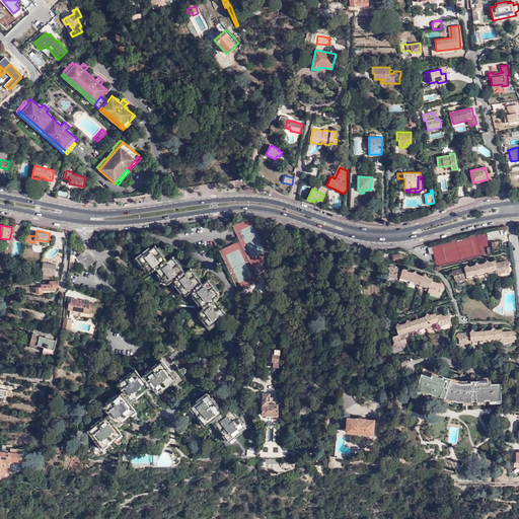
[(492,251),(487,232),(429,247),(431,253),(434,252),(438,266),(492,251)]
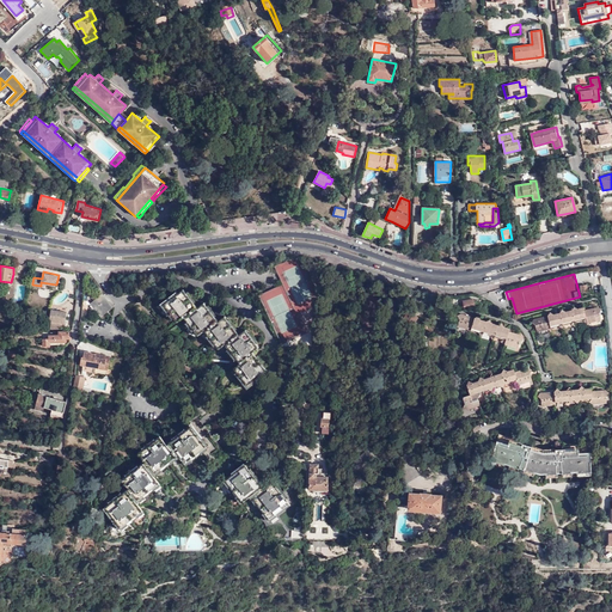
[(232,369),(245,386),(250,383),(251,385),(258,379),(257,378),(265,372),(254,355),(251,353),(257,347),(244,330),(238,335),(236,331),(224,317),(218,322),(203,303),(197,308),(195,306),(183,289),(175,297),(173,294),(161,304),(175,323),(182,317),(196,336),(202,331),(216,350),(222,346),(238,365),(232,369)]
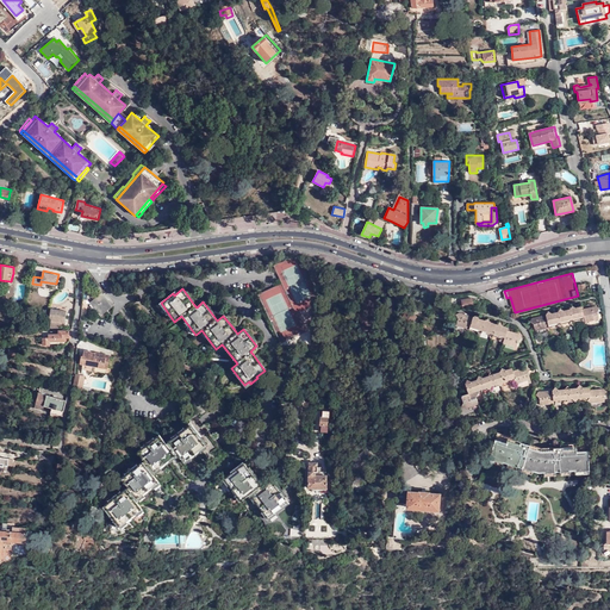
[(111,304),(101,293),(92,302),(101,312),(111,304)]
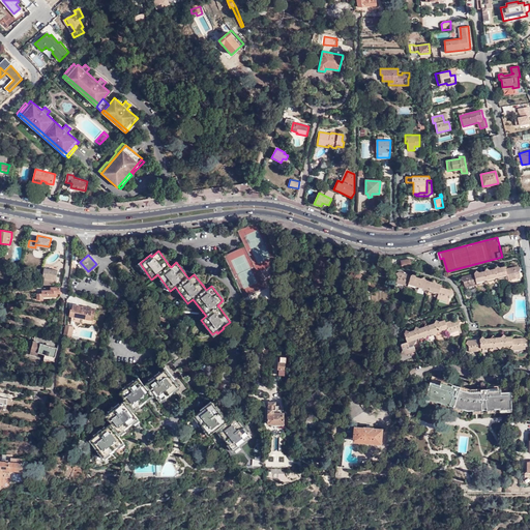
[(465,287),(474,285),(477,287),(477,282),(486,280),(484,282),(488,284),(487,280),(496,277),(495,280),(498,282),(497,276),(506,275),(505,277),(508,280),(508,282),(510,278),(520,276),(519,270),(521,266),(517,265),(506,268),(505,265),(500,266),(497,265),(495,267),(490,269),(487,267),(486,270),(479,271),(476,269),(474,272),(463,275),(461,278),(464,281),(465,287)]
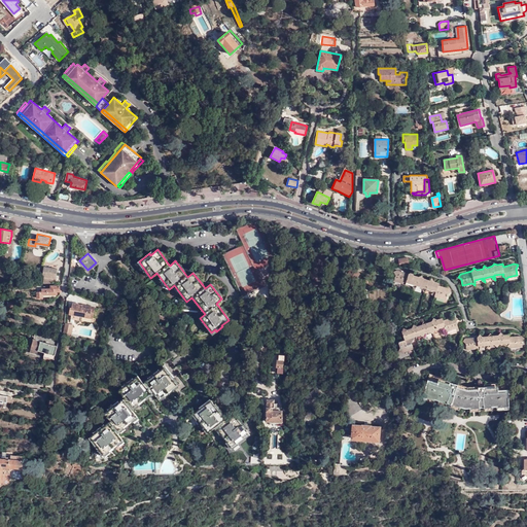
[(43,283),(53,283),(54,278),(56,278),(58,269),(43,267),(42,276),(43,277),(43,283)]
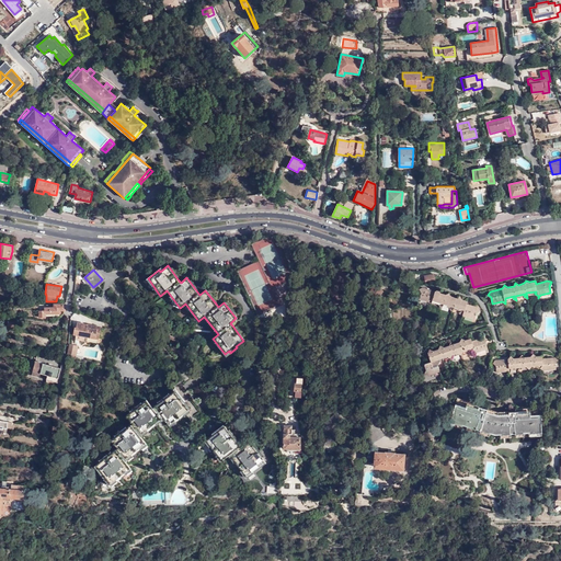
[(370,295),(379,299),(385,290),(376,285),(373,290),(370,289),(369,293),(370,294),(370,295)]
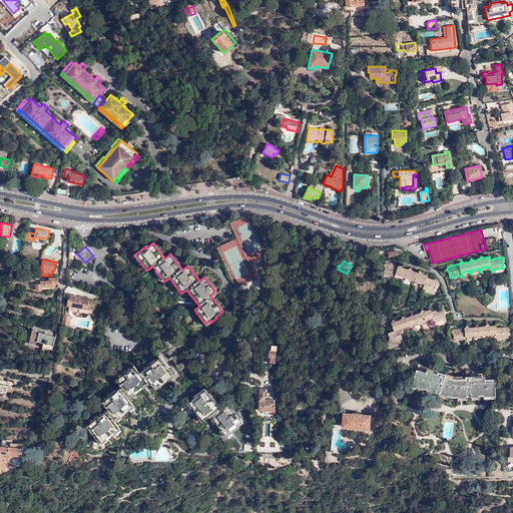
[(434,292),(436,286),(440,284),(439,281),(427,277),(427,275),(423,274),(421,270),(418,272),(413,270),(411,267),(408,269),(403,267),(401,264),(398,266),(388,263),(384,264),(385,268),(384,274),(392,276),(391,278),(394,279),(395,274),(404,277),(401,278),(404,283),(405,278),(414,280),(412,282),(413,286),(415,281),(424,284),(419,287),(423,288),(422,291),(426,289),(434,292)]
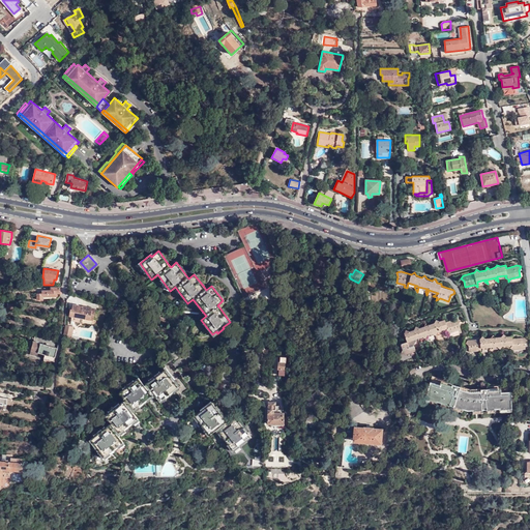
[(60,293),(59,288),(52,288),(52,289),(51,289),(51,290),(42,290),(42,293),(36,293),(37,299),(42,299),(42,296),(57,296),(57,293),(60,293)]
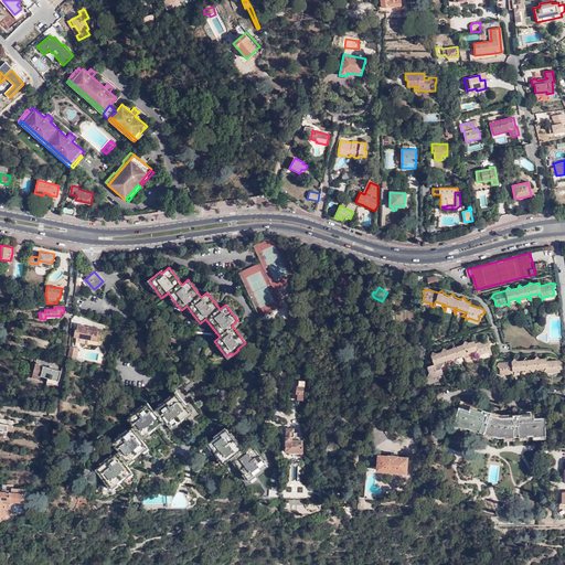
[(88,328),(88,327),(77,324),(76,330),(75,329),(74,336),(76,337),(76,341),(86,343),(87,339),(99,341),(102,329),(91,327),(91,328),(88,328)]
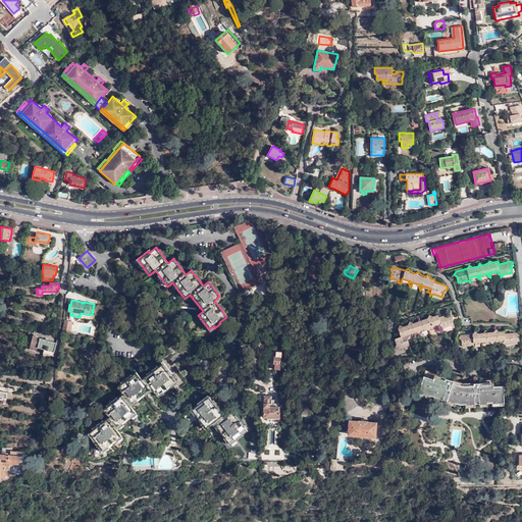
[(442,326),(453,323),(454,326),(456,325),(453,317),(454,314),(451,312),(439,316),(438,314),(435,316),(429,312),(428,315),(428,316),(424,318),(420,315),(418,318),(419,319),(415,321),(410,318),(408,321),(409,323),(405,324),(401,322),(398,326),(402,335),(395,337),(397,344),(396,346),(399,348),(411,344),(409,337),(411,330),(416,329),(419,331),(421,327),(425,326),(428,327),(430,324),(435,323),(442,326)]
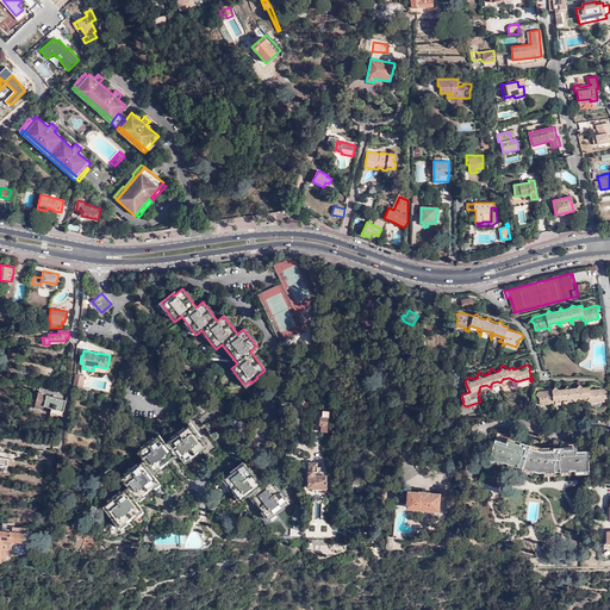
[(74,387),(81,388),(83,375),(75,373),(75,375),(76,375),(76,377),(74,387)]
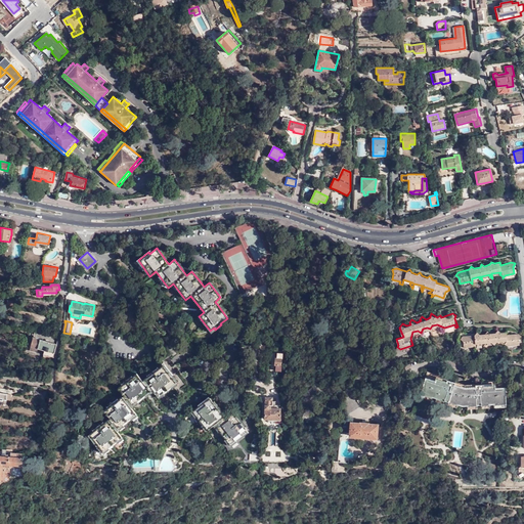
[(478,331),(476,334),(464,335),(462,338),(465,340),(465,346),(476,345),(476,343),(482,342),(484,345),(487,342),(490,342),(494,344),(497,341),(503,341),(508,345),(520,344),(520,338),(522,335),(519,333),(508,334),(507,331),(501,332),(498,330),(496,332),(491,333),(488,330),(486,333),(481,334),(478,331)]
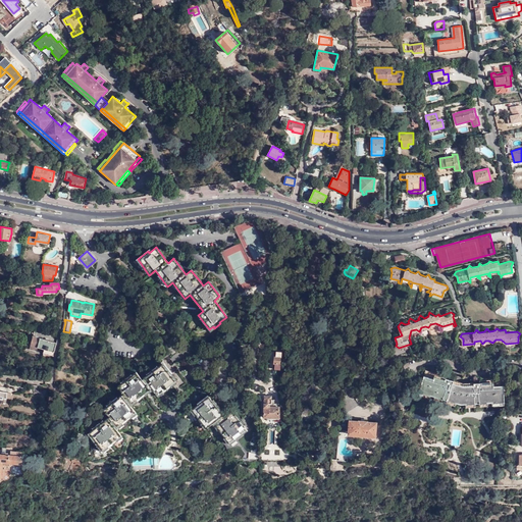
[(54,356),(57,344),(32,337),(29,351),(54,356)]
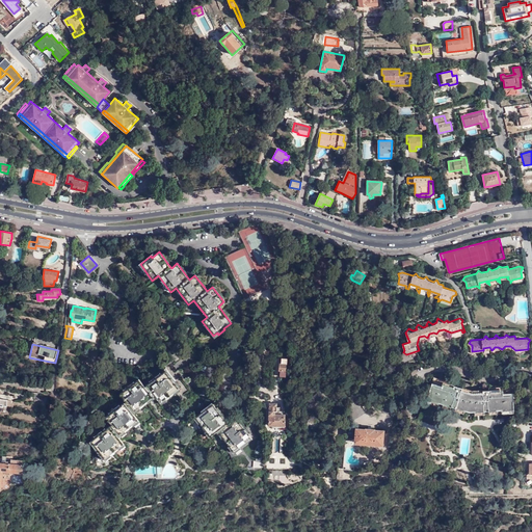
[(181,362),(175,354),(170,358),(176,366),(181,362)]
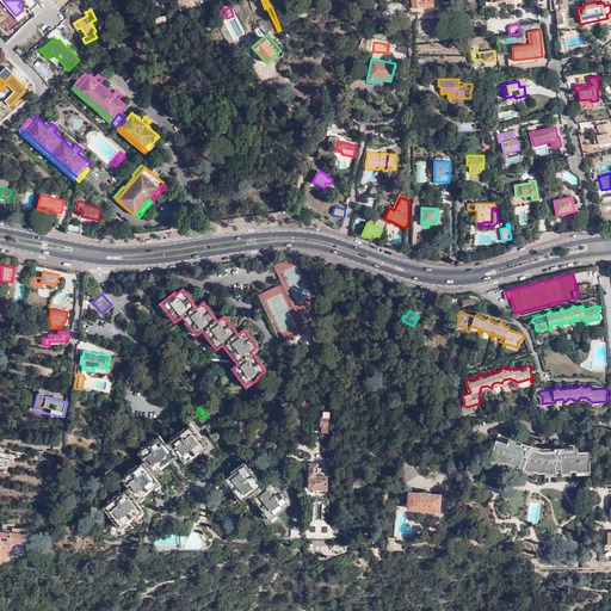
[(214,461),(222,454),(192,414),(181,423),(172,430),(177,436),(164,445),(158,437),(150,443),(135,454),(142,462),(131,470),(118,480),(124,489),(116,495),(100,507),(110,520),(112,519),(118,526),(140,510),(135,504),(134,503),(136,501),(135,500),(144,492),(156,483),(150,475),(152,474),(152,473),(166,462),(173,456),(174,457),(176,457),(181,464),(203,448),(214,461)]
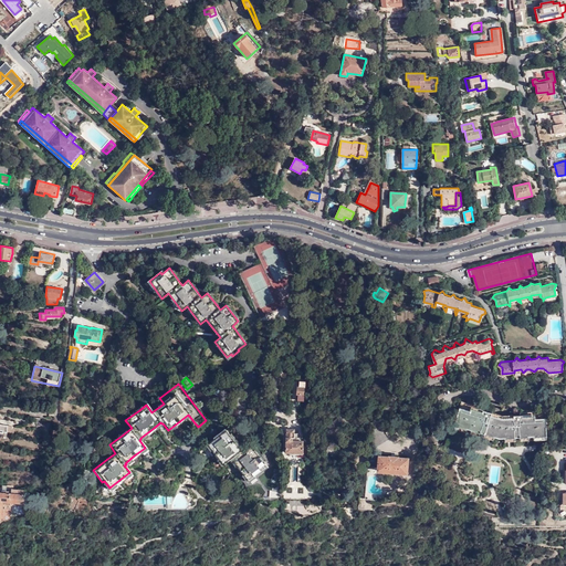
[(500,438),(545,436),(545,427),(546,427),(546,418),(535,418),(534,416),(523,417),(523,415),(513,415),(513,417),(502,418),(491,415),(492,412),(483,409),(482,412),(471,408),(471,410),(460,407),(457,415),(458,416),(456,425),(500,438)]
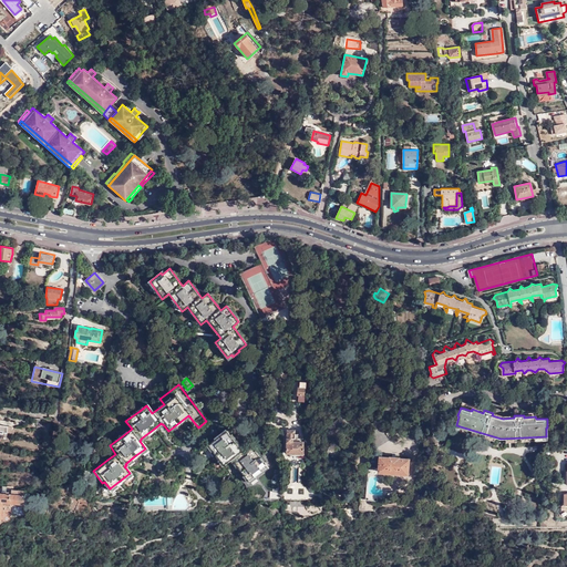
[(338,430),(346,421),(340,415),(332,424),(338,430)]
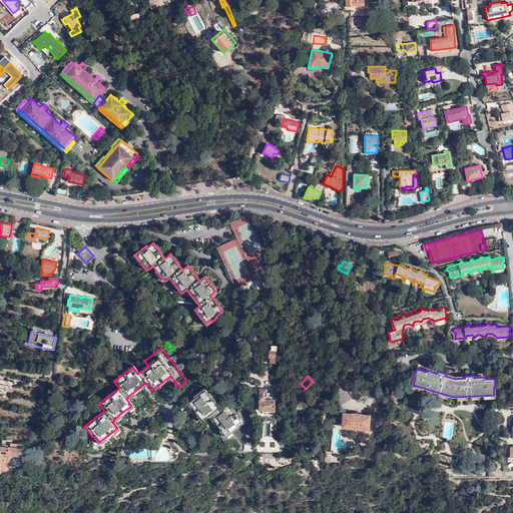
[(39,388),(39,380),(32,379),(31,387),(39,388)]
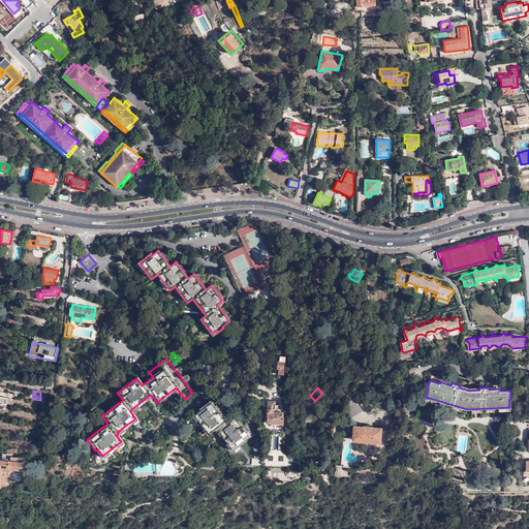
[(10,397),(0,395),(0,404),(1,405),(1,407),(5,407),(5,403),(9,404),(10,397)]
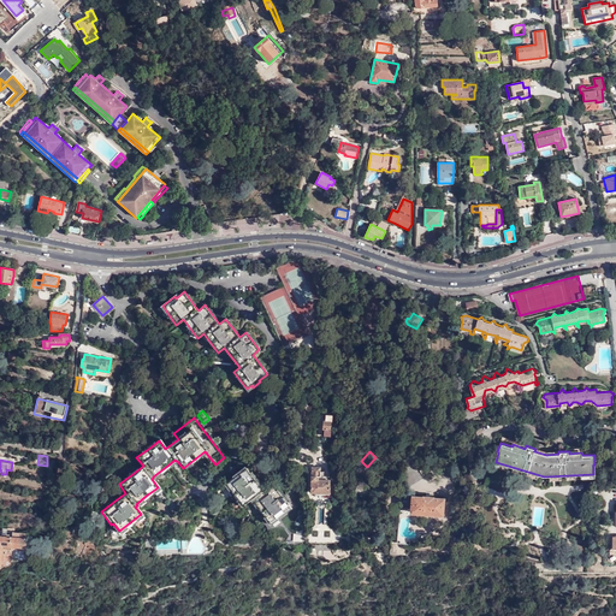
[(274,485),(266,491),(256,479),(248,467),(226,484),(243,505),(250,499),(253,502),(253,501),(271,523),(278,519),(277,517),(291,507),(283,496),(274,485)]
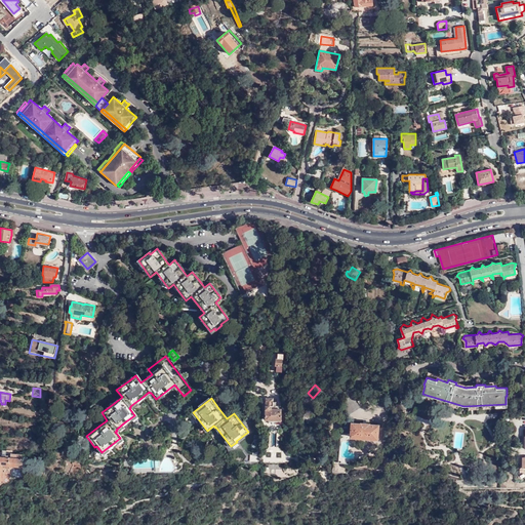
[(265,398),(264,419),(280,419),(281,408),(271,407),(271,398),(265,398)]
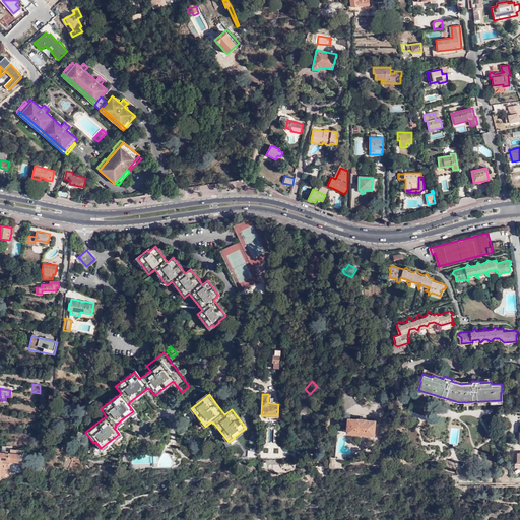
[(306,404),(301,411),(307,416),(312,409),(306,404)]
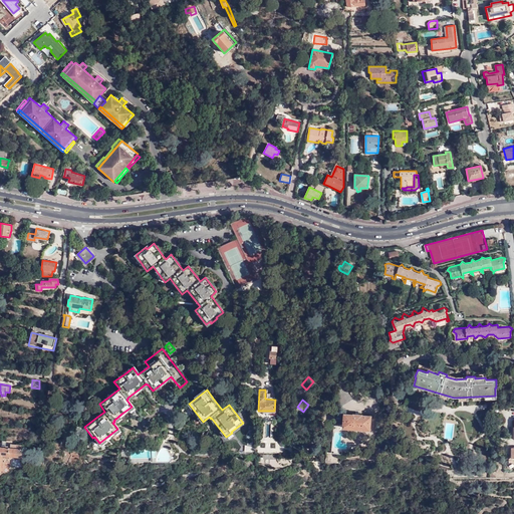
[(333,431),(336,432),(340,432),(343,432),(343,427),(368,430),(369,416),(360,416),(360,415),(354,414),(354,415),(344,414),(343,424),(334,423),(333,431)]
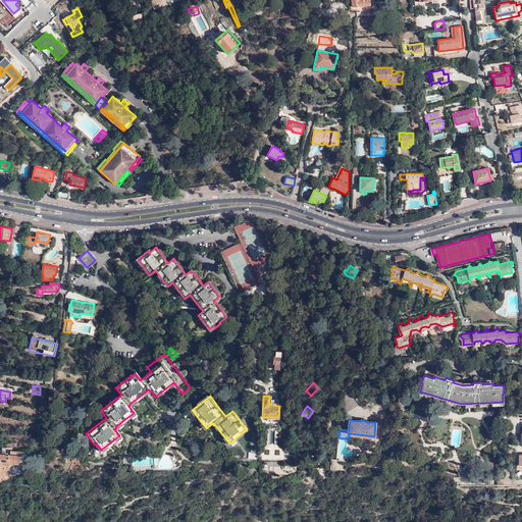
[(0,475),(3,476),(4,463),(22,465),(23,456),(0,454),(0,475)]
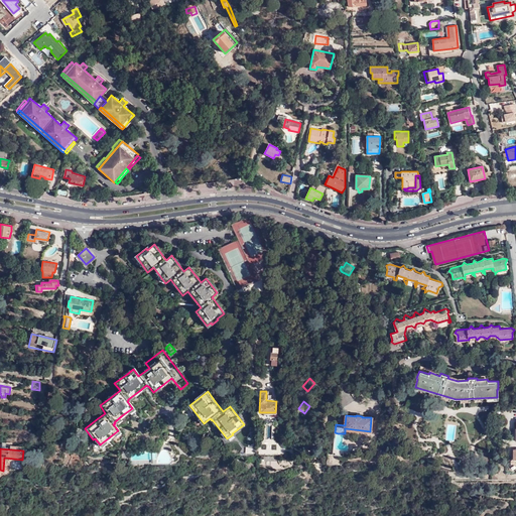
[(270,465),(276,467),(278,461),(265,457),(262,464),(270,467),(270,465)]
